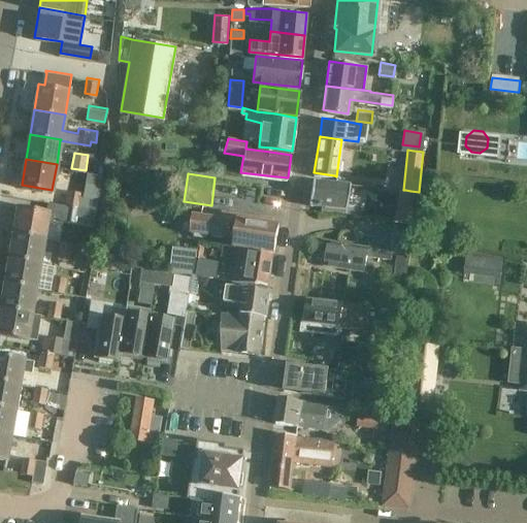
[(90,174),(88,184),(98,186),(100,176),(90,174)]
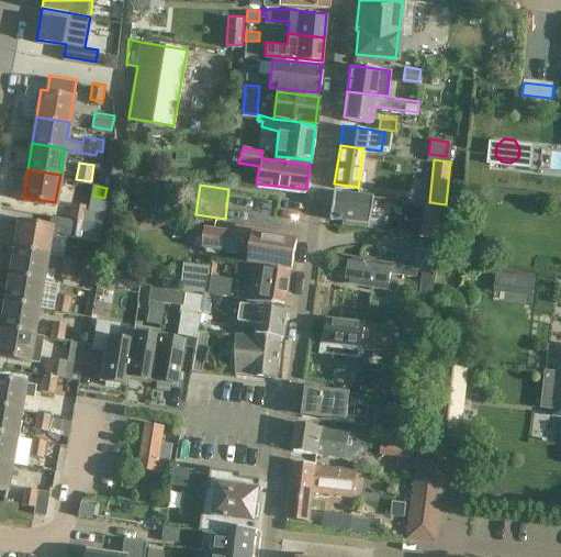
[(329,215),(351,219),(367,221),(371,196),(334,190),(329,215)]
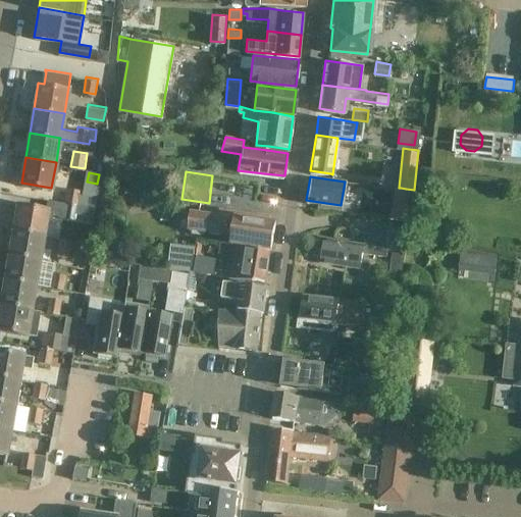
[(65,201),(77,203),(81,188),(68,186),(65,201)]
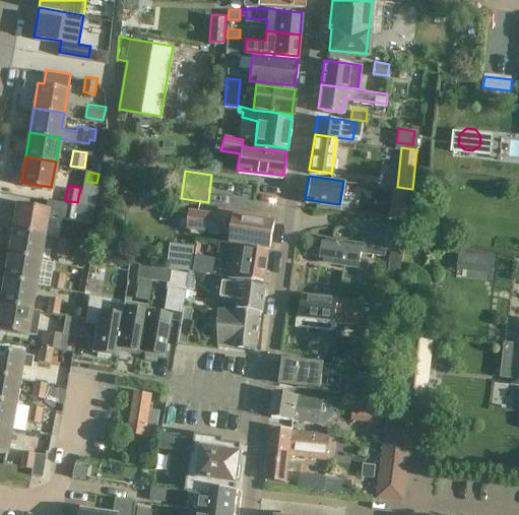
[(388,215),(391,216),(407,218),(412,189),(404,188),(399,187),(397,187),(393,186),(388,215)]
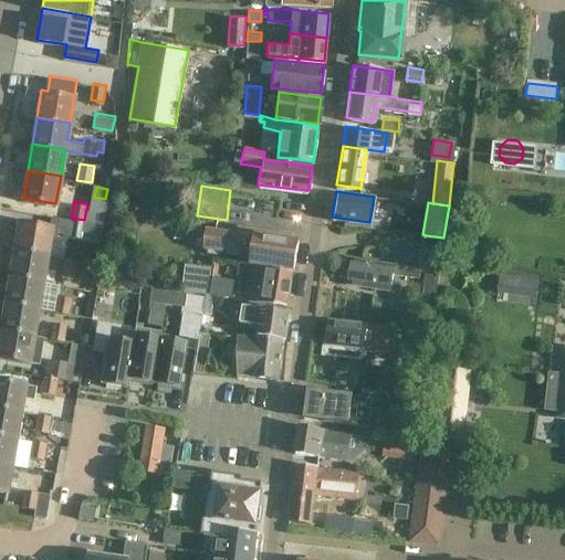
[(84,220),(71,218),(53,214),(51,225),(19,220),(14,246),(48,252),(51,234),(56,235),(58,230),(72,234),(82,236),(83,230),(101,233),(103,223),(84,220)]
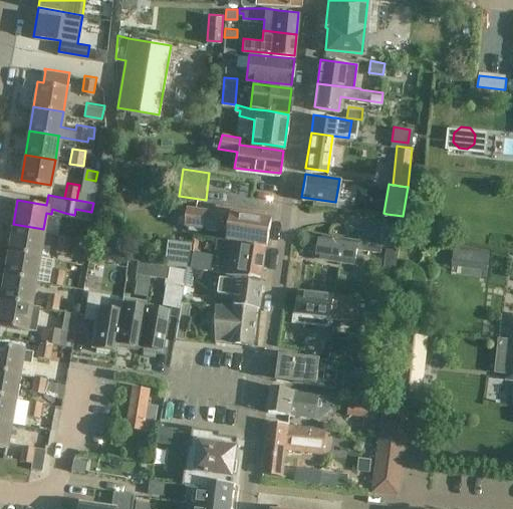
[(229,238),(233,239),(267,244),(272,216),(248,213),(249,208),(229,205),(218,204),(217,209),(190,206),(188,224),(223,229),(223,225),(231,226),(229,238)]
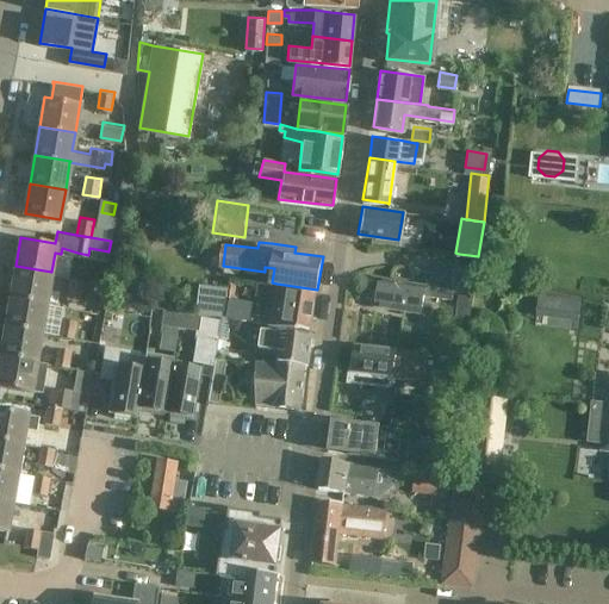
[(16,266),(11,292),(47,299),(51,272),(16,266)]
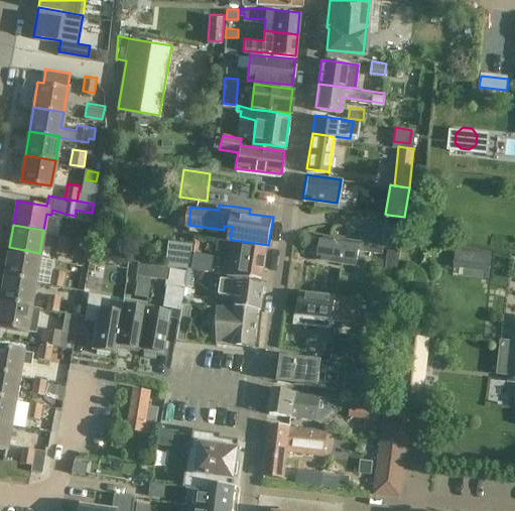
[(58,234),(56,248),(69,251),(72,236),(58,234)]
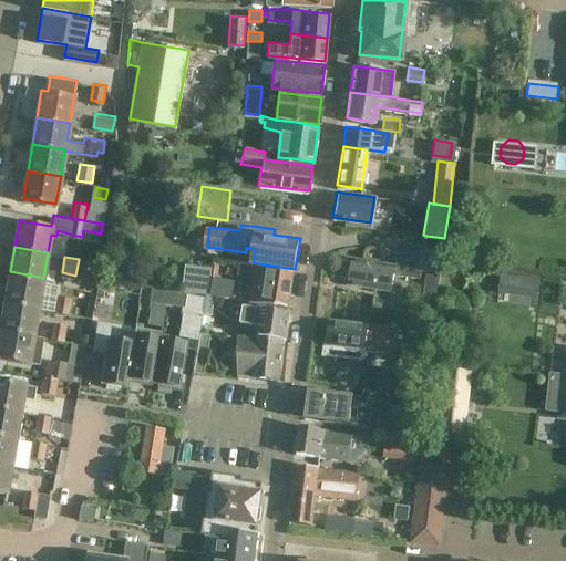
[(350,282),(372,286),(391,289),(394,272),(408,274),(421,277),(423,268),(386,262),(386,263),(354,258),(350,282)]
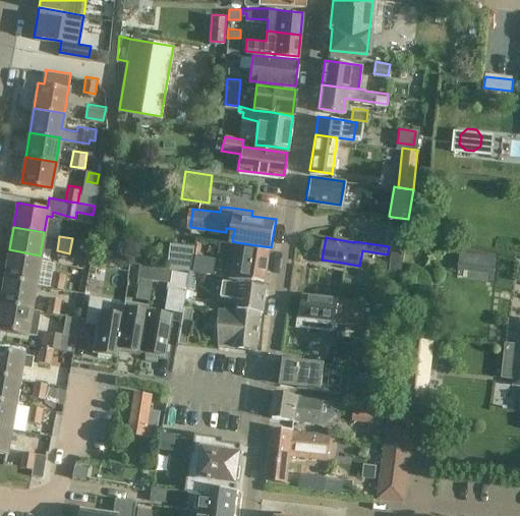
[(236,242),(234,253),(222,251),(220,267),(231,268),(230,275),(266,281),(271,247),(236,242)]
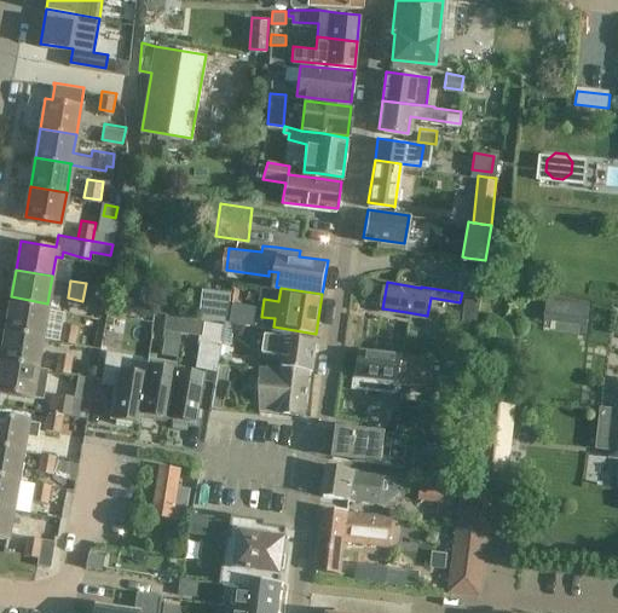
[(480,294),(466,291),(461,328),(475,329),(480,294)]
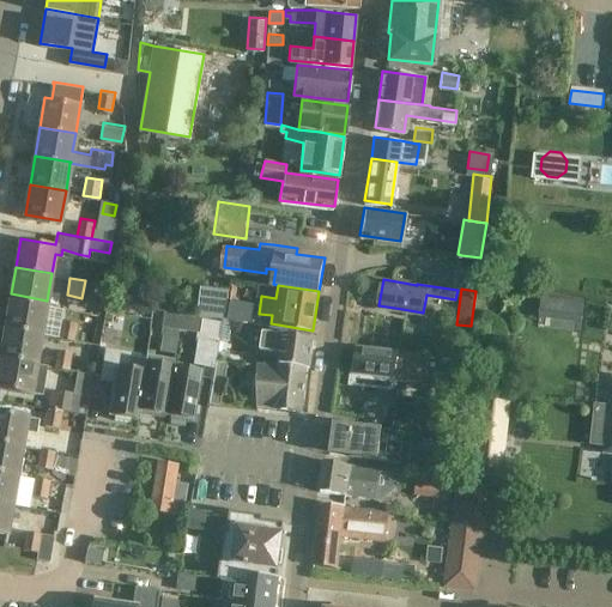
[(41,331),(47,301),(11,293),(6,325),(41,331)]
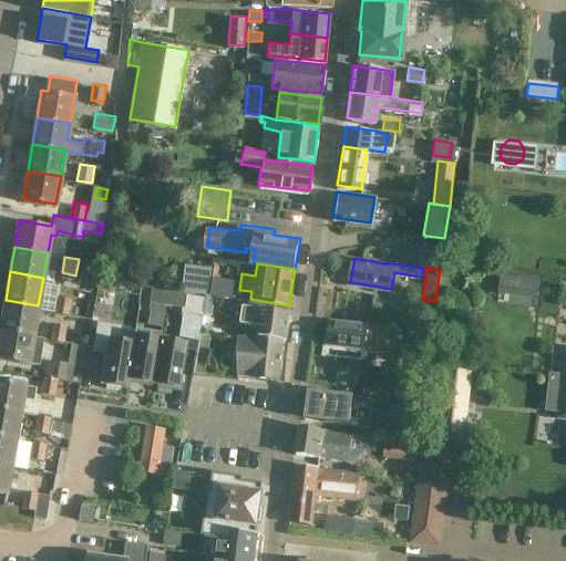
[(502,271),(500,290),(539,295),(542,276),(502,271)]
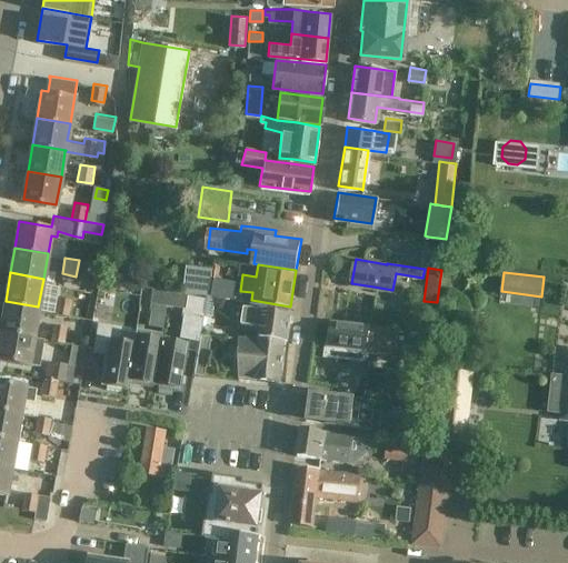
[(152,301),(169,303),(171,291),(153,288),(152,301)]
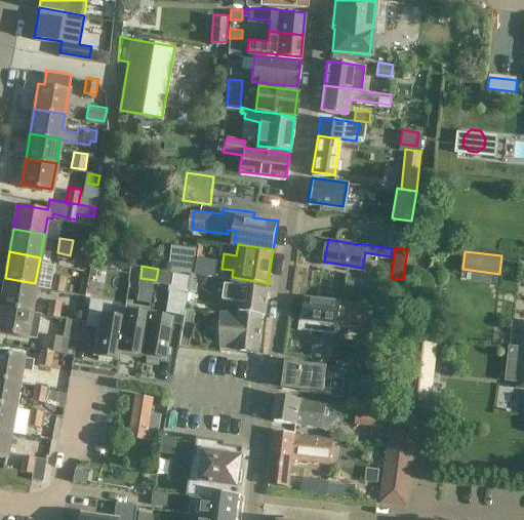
[(174,271),(158,269),(156,280),(172,283),(174,271)]
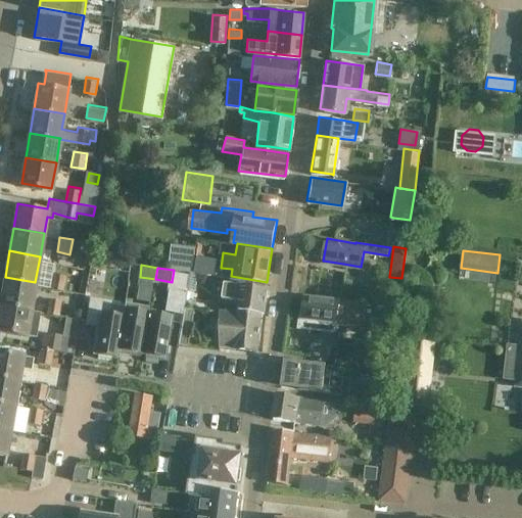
[(53,272),(51,286),(64,288),(66,274),(53,272)]
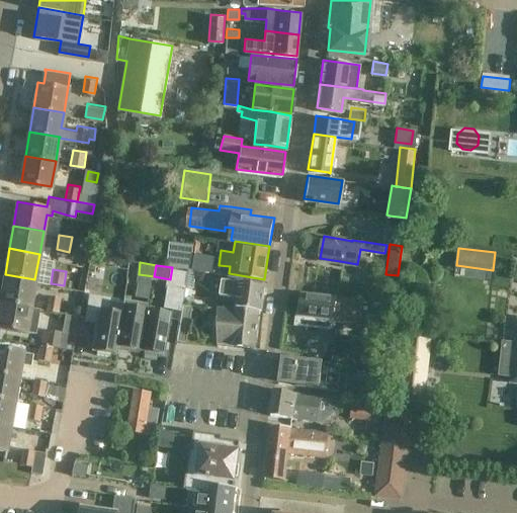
[(355,272),(354,280),(363,281),(363,273),(355,272)]
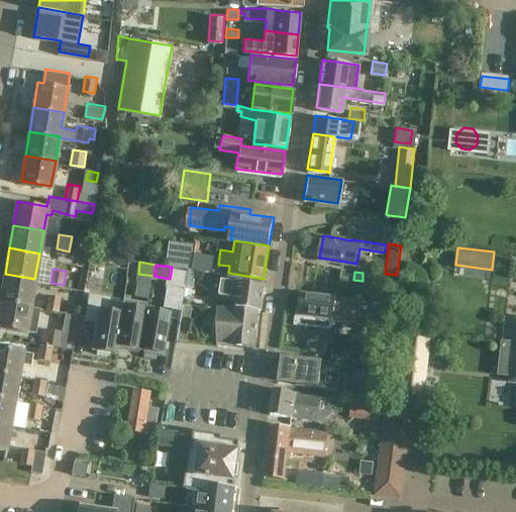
[(5,274),(1,299),(30,304),(34,279),(5,274)]
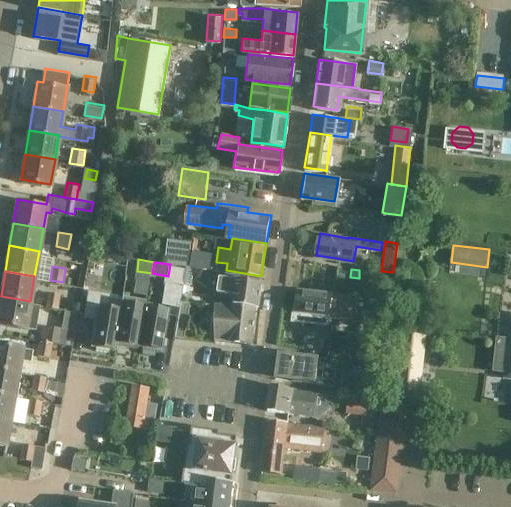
[(234,302),(256,304),(259,305),(262,280),(237,277),(220,275),(218,290),(224,291),(234,292),(234,302)]
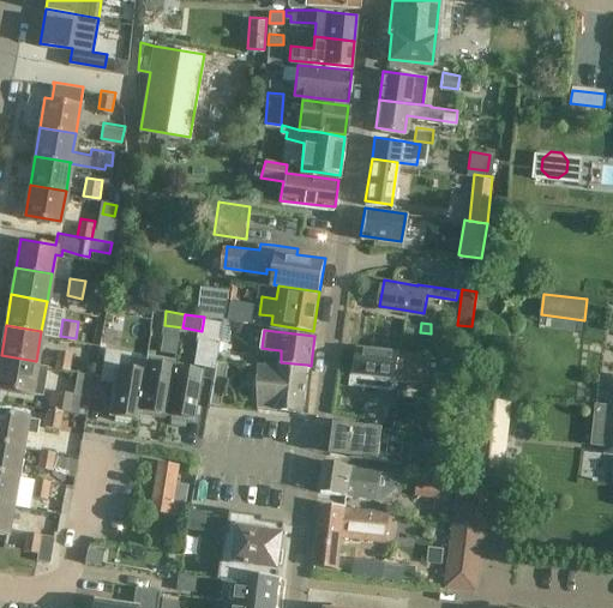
[(114,379),(109,411),(115,413),(115,416),(131,419),(131,415),(137,416),(145,371),(144,371),(128,368),(132,349),(106,345),(100,377),(114,379)]
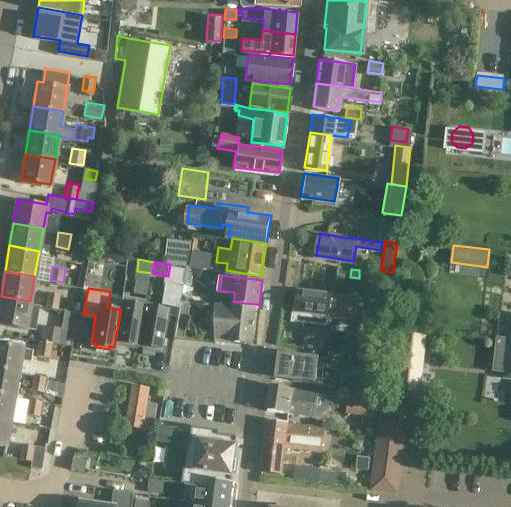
[(312,312),(330,314),(333,292),(299,288),(296,306),(301,307),(300,311),(301,311),(300,317),(312,318),(312,312)]
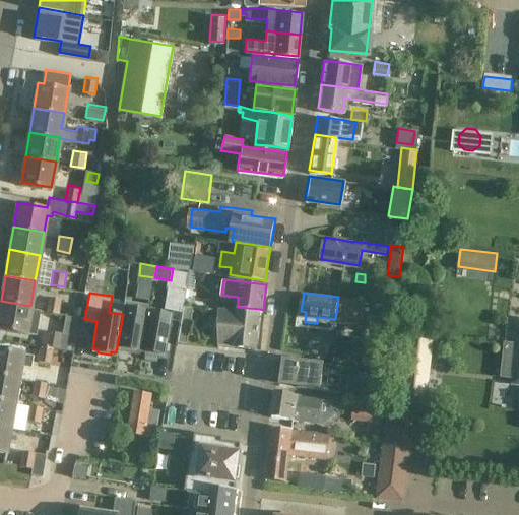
[(49,295),(47,310),(59,312),(62,297),(49,295)]
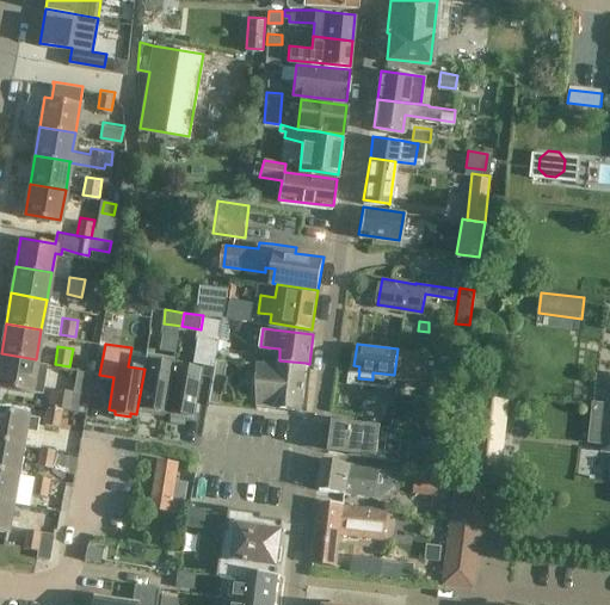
[(448,356),(398,349),(394,375),(444,382),(448,356)]
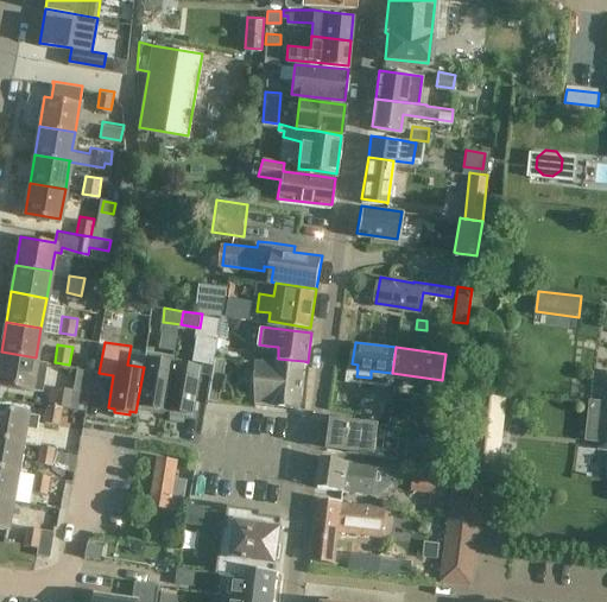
[(144,367),(136,412),(137,412),(138,407),(153,410),(153,406),(164,407),(172,362),(174,353),(146,348),(143,367),(144,367)]
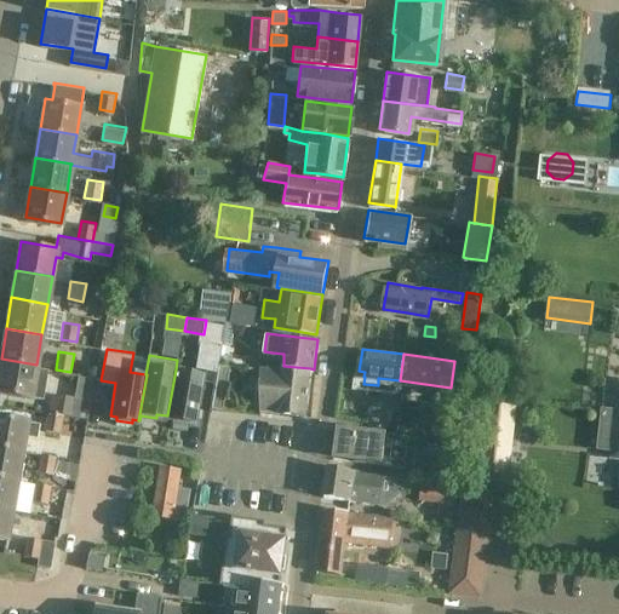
[(0,362),(0,389),(32,395),(43,396),(47,367),(36,365),(1,359),(0,362)]
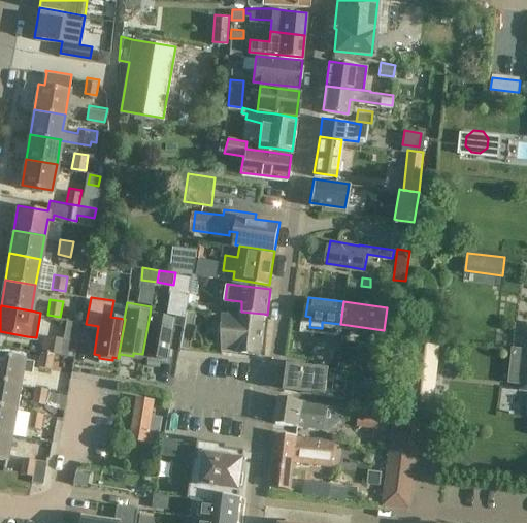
[(180,346),(189,347),(194,309),(186,308),(180,346)]
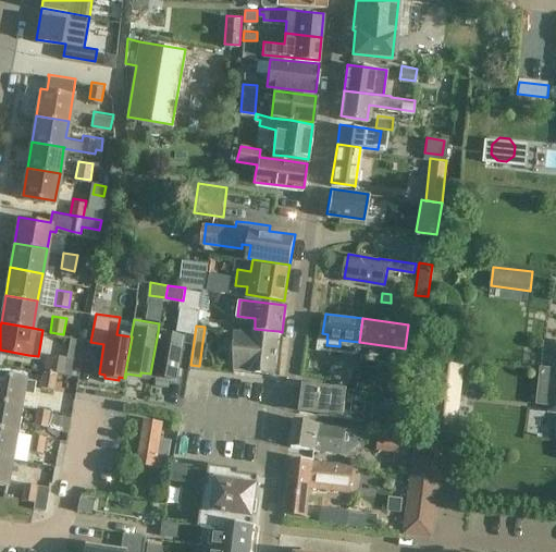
[(274,371),(279,331),(255,329),(244,328),(234,328),(234,344),(234,366),(274,371)]
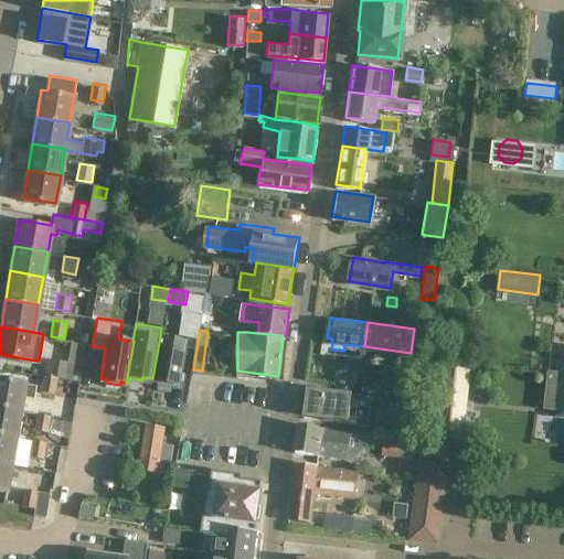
[(160,336),(152,378),(158,379),(157,383),(172,385),(172,382),(179,383),(185,341),(160,336)]
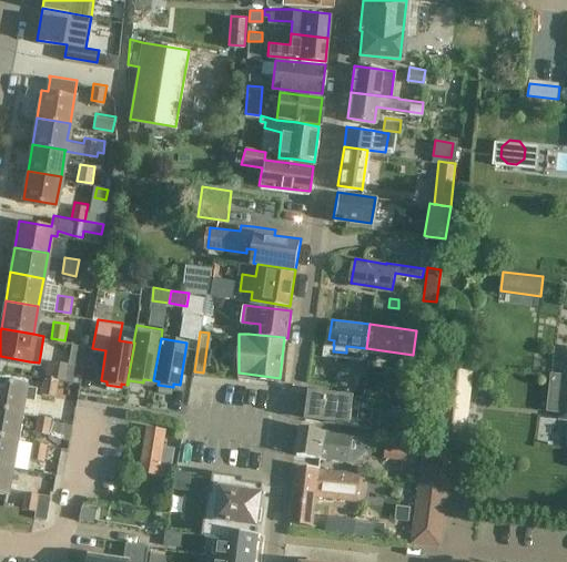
[(48,358),(44,376),(80,381),(80,379),(66,377),(69,361),(48,358)]
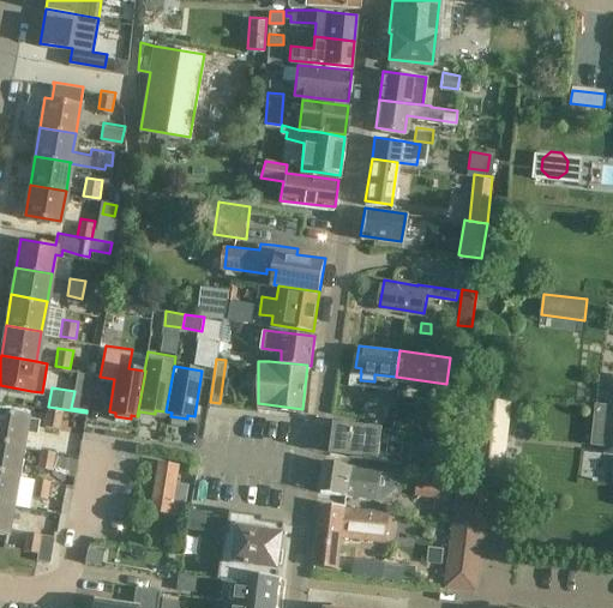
[(481,396),(474,464),(505,468),(512,399),(481,396)]
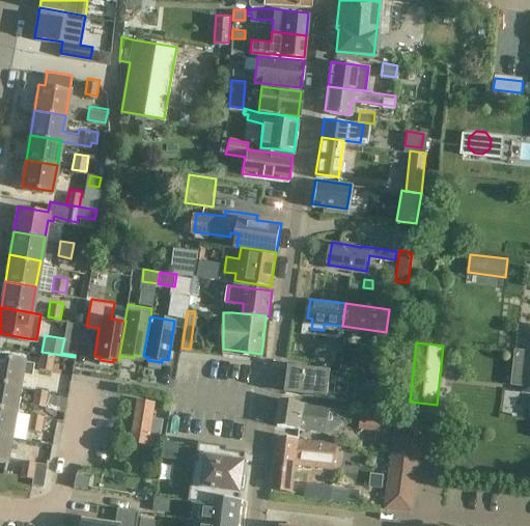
[(336,350),(317,347),(315,359),(334,361),(336,350)]
